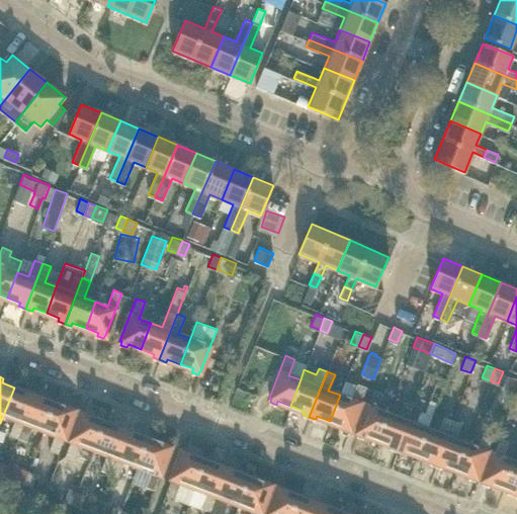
[(350,429),(366,387),(358,383),(352,400),(340,395),(330,421),(343,426),(342,429),(348,432),(349,428),(350,429)]
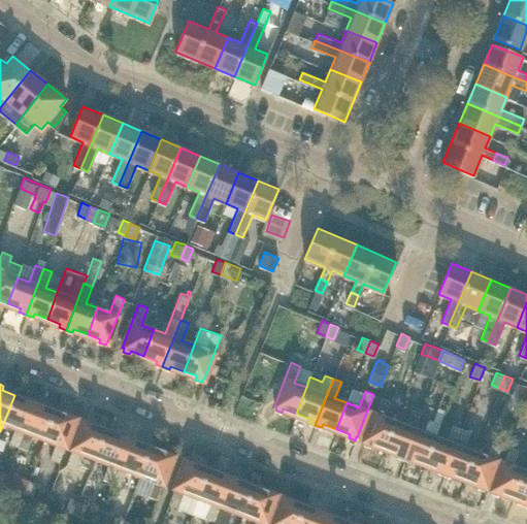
[(14,395),(4,421),(0,432),(0,437),(19,446),(36,399),(29,396),(28,399),(14,395)]
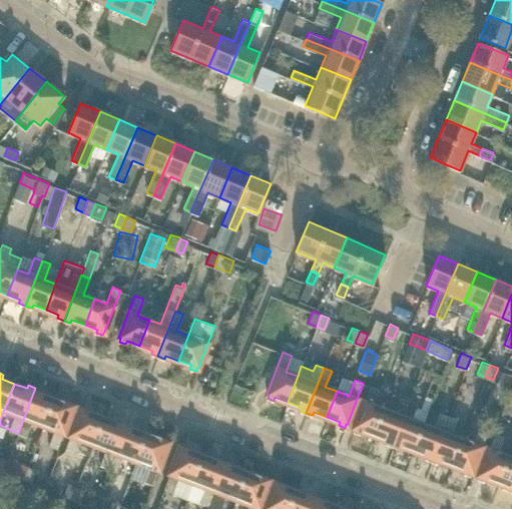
[(372,405),(378,389),(370,385),(354,427),(355,428),(354,431),(360,433),(361,430),(374,435),(384,409),(372,405)]
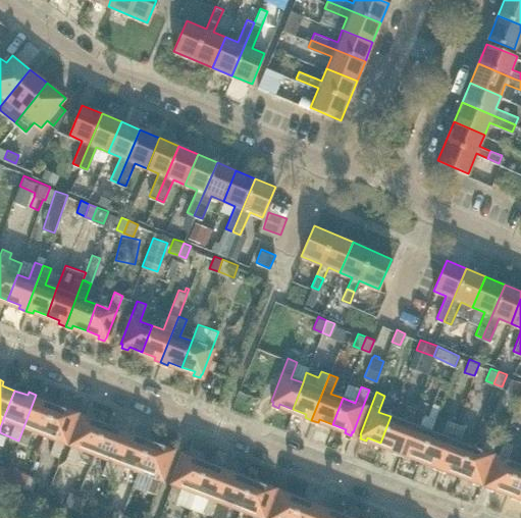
[(36,395),(18,441),(27,444),(33,427),(44,431),(54,405),(41,400),(42,397),(36,395)]
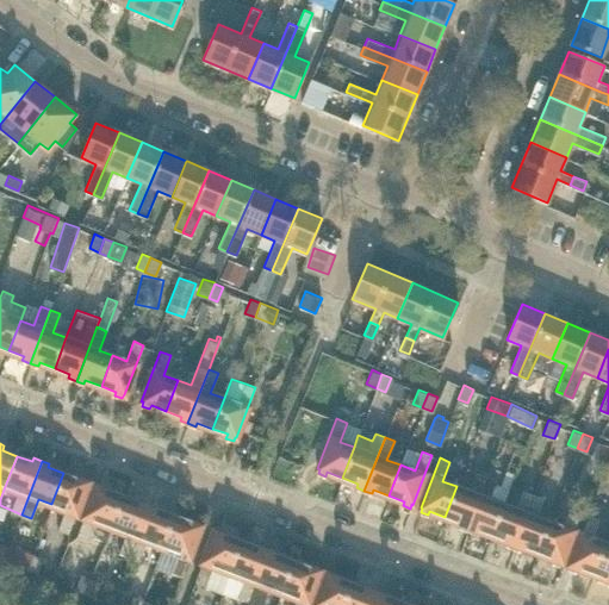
[(490,467),(486,475),(466,530),(474,532),(476,529),(491,535),(503,504),(515,472),(505,469),(504,472),(490,467)]
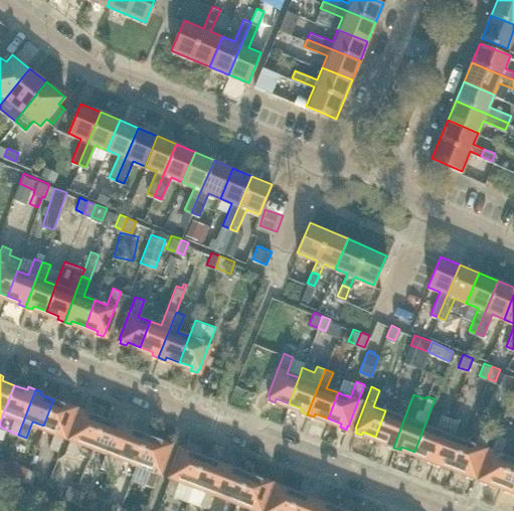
[(393,448),(410,401),(402,398),(396,415),(385,410),(375,437),(388,442),(387,445),(393,448)]
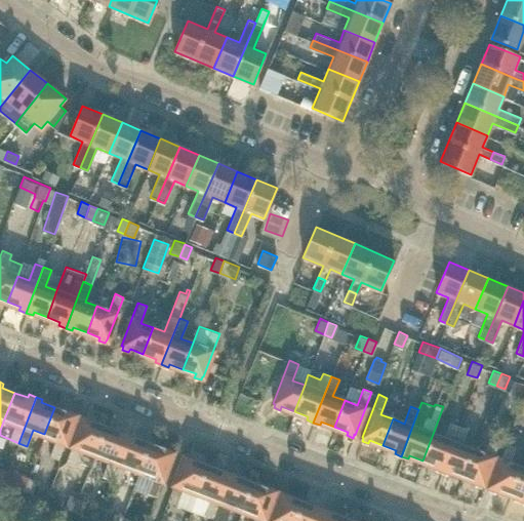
[(54,407),(44,434),(56,439),(50,455),(58,458),(75,415),(74,415),(76,411),(69,409),(68,412),(54,407)]
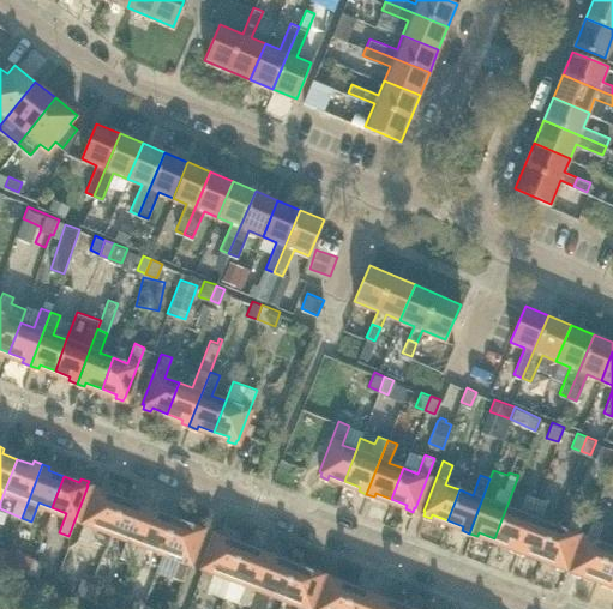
[(106,492),(107,488),(98,486),(97,489),(96,488),(77,538),(88,543),(95,524),(110,530),(122,499),(106,492)]
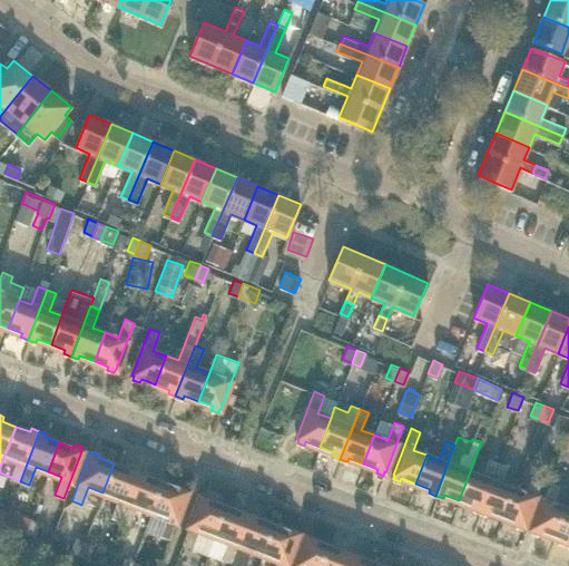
[(470,471),(459,500),(473,506),(471,509),(479,511),(498,461),(489,458),(482,476),(470,471)]
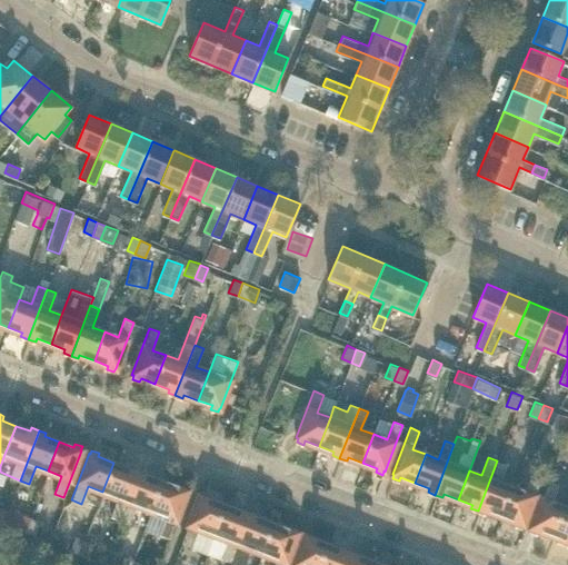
[(499,483),(506,464),(497,461),(478,511),(486,514),(487,511),(501,516),(512,487),(499,483)]
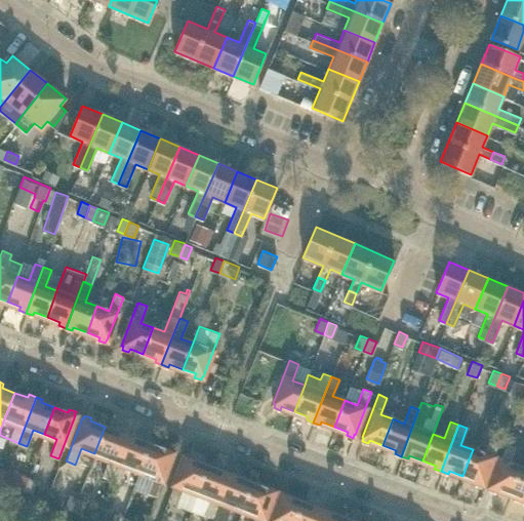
[(122,430),(121,433),(105,427),(94,453),(109,458),(103,475),(111,478),(129,432),(122,430)]
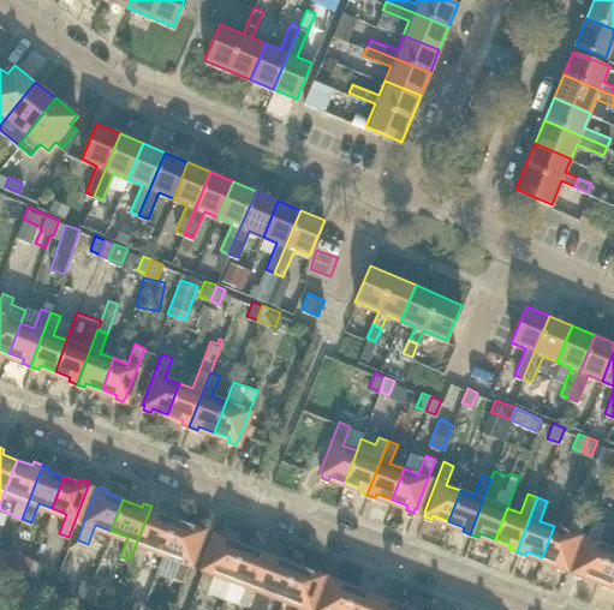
[(158,513),(159,509),(151,506),(130,560),(139,563),(147,544),(164,551),(176,520),(158,513)]
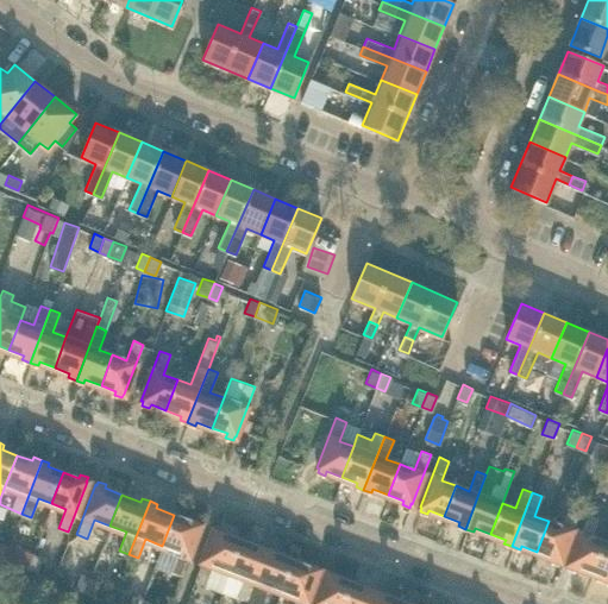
[(561,560),(580,510),(570,507),(563,526),(549,521),(537,552),(552,557),(550,561),(558,564),(559,560),(561,560)]
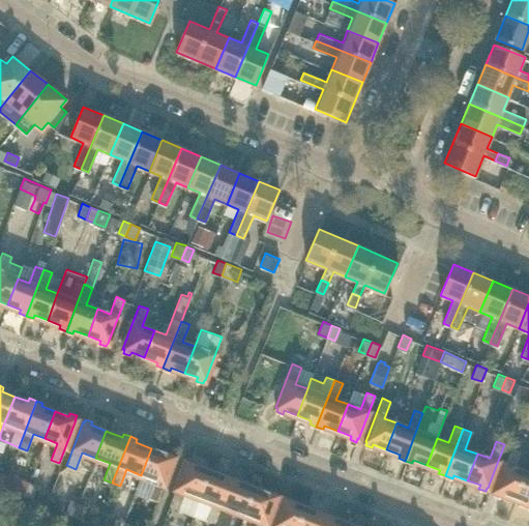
[(513,468),(520,450),(510,447),(494,490),(496,491),(495,495),(501,497),(503,494),(516,498),(526,472),(513,468)]
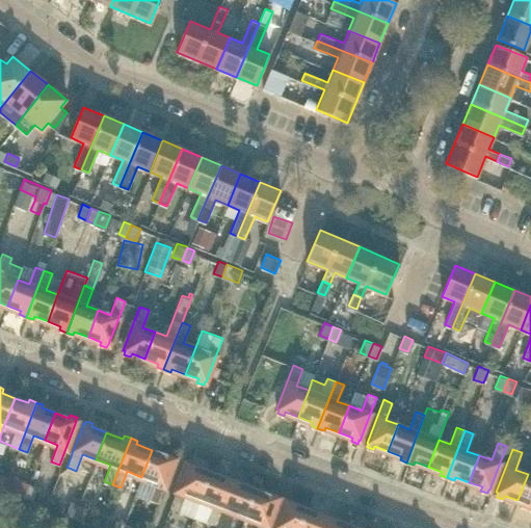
[(168,452),(167,455),(152,450),(141,477),(156,482),(150,499),(158,502),(175,458),(174,458),(176,455),(168,452)]
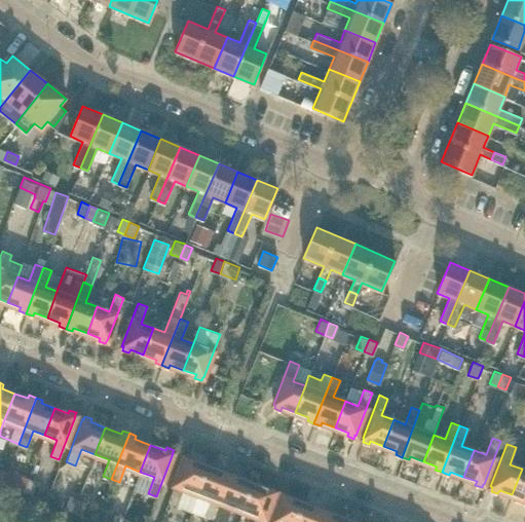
[(192,460),(193,457),(186,454),(185,458),(184,457),(167,500),(177,505),(183,488),(197,493),(208,467),(192,460)]
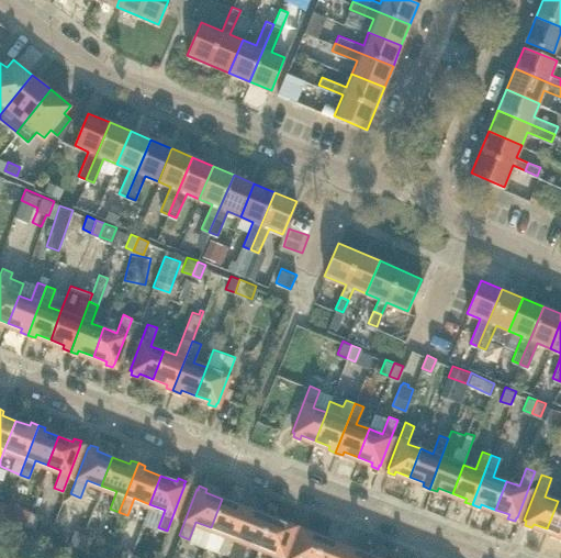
[(239,502),(238,505),(222,499),(211,527),(226,533),(220,550),(228,554),(247,504),(239,502)]
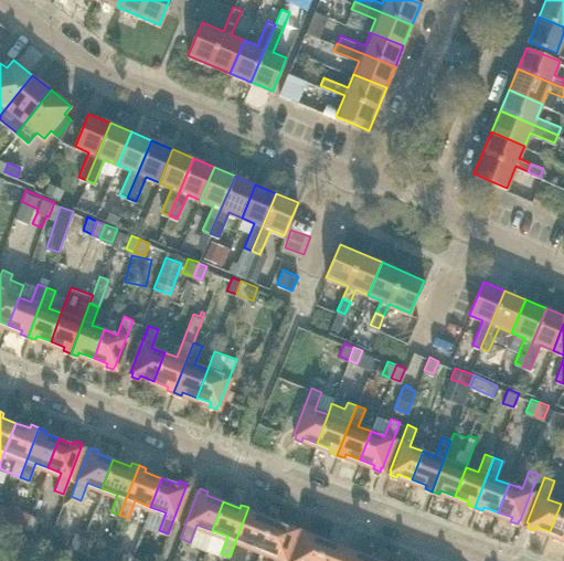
[(563,541),(563,505),(561,504),(550,531),(563,537),(563,541)]
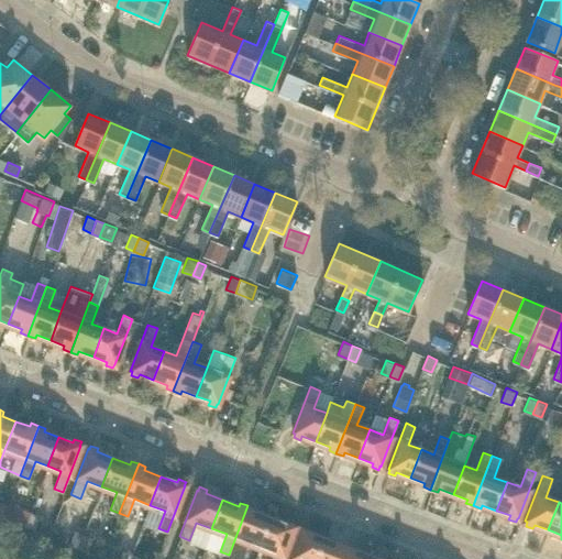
[(253,512),(255,508),(248,505),(229,555),(238,558),(244,540),(260,547),(271,518),(253,512)]
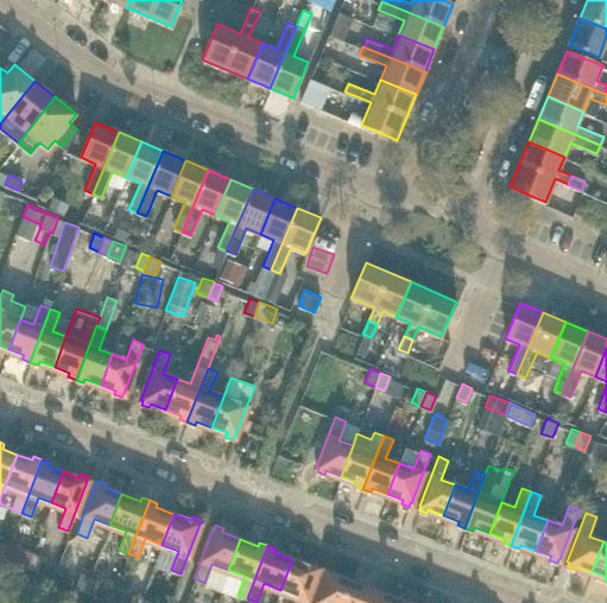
[(27,566),(32,552),(24,547),(18,562),(27,566)]
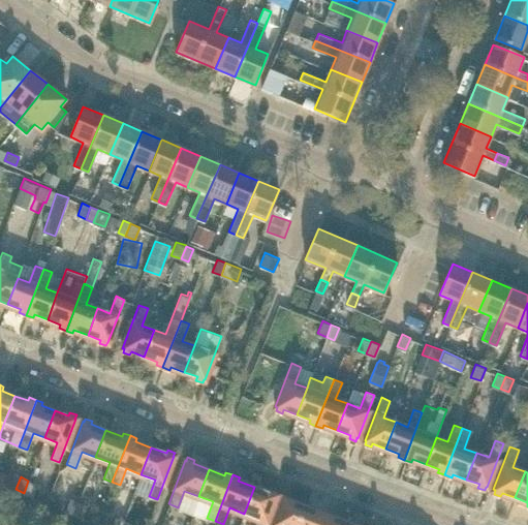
[(28,481),(24,493),(32,496),(32,494),(37,484),(28,481)]
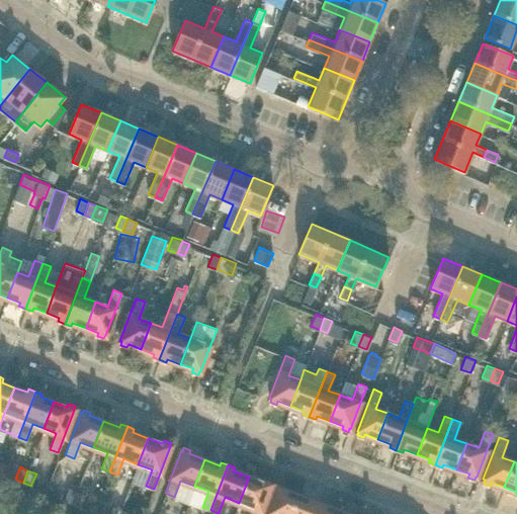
[(265,479),(264,482),(249,477),(239,503),(253,508),(250,513),(259,513),(271,485),(270,485),(271,482),(265,479)]
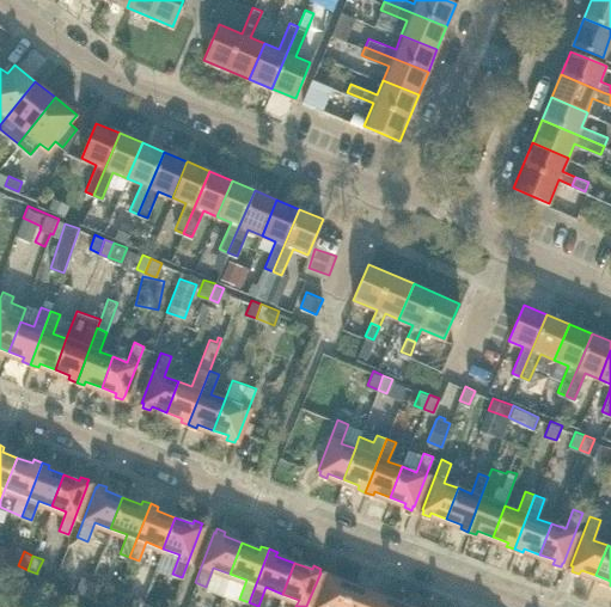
[(337,580),(338,575),(331,572),(330,576),(328,576),(316,606),(343,606),(353,584),(337,580)]
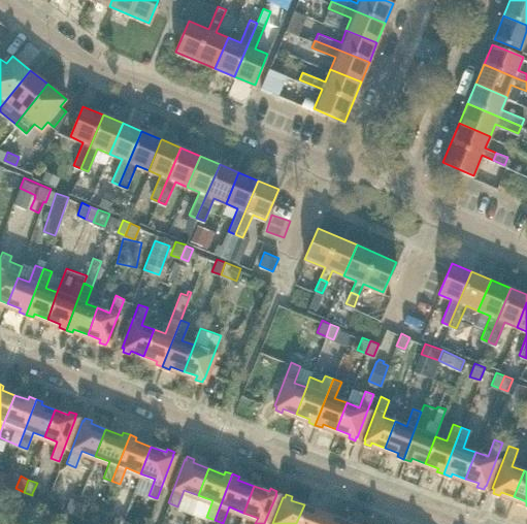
[(74,513),(78,500),(70,497),(65,510),(74,513)]
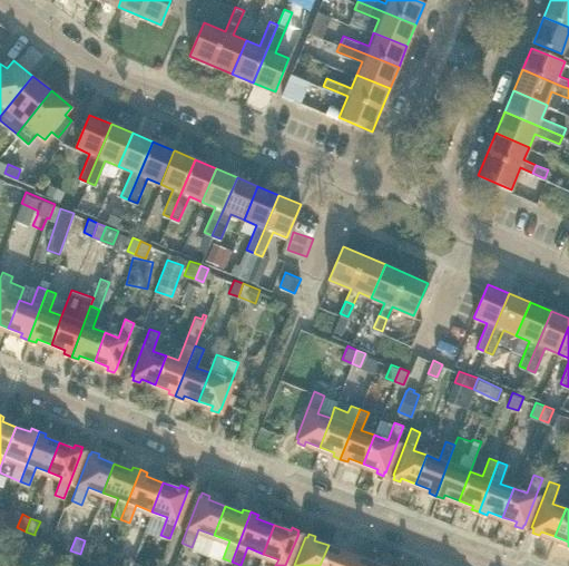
[(85,540),(80,554),(88,557),(94,544),(85,540)]
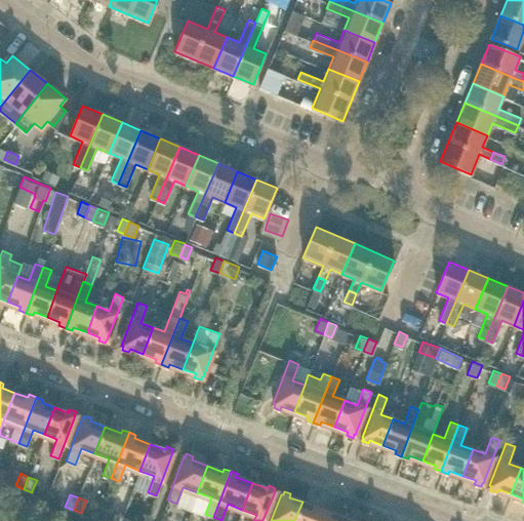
[(317,504),(316,507),(303,502),(294,520),(318,520),(324,507),(317,504)]
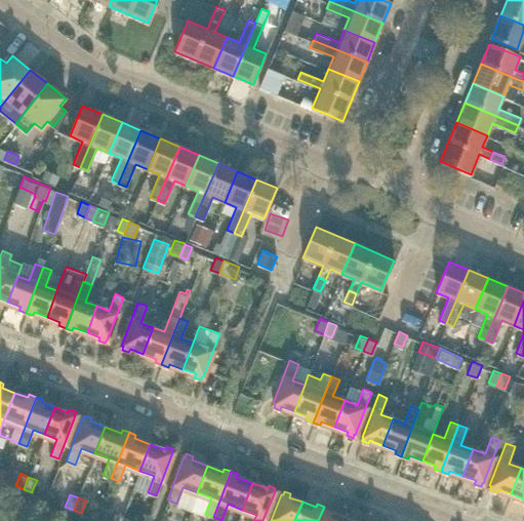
[(329,512),(330,509),(324,507),(318,520),(340,520),(343,517),(329,512)]
